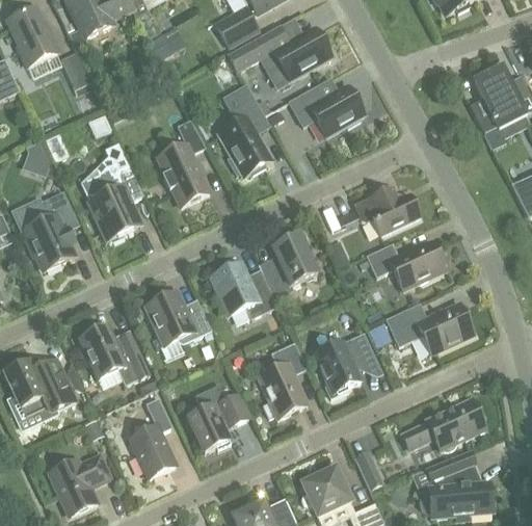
[(110,19),(133,8),(136,14),(148,7),(160,0),(67,0),(79,27),(70,31),(80,53),(89,49),(83,36),(112,23),(110,19)]
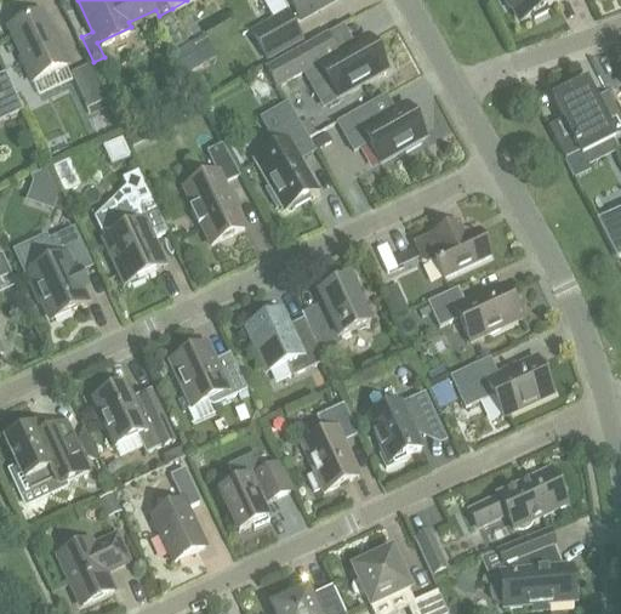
[(290,0),(288,6),(251,27),(266,55),(301,34),(292,20),(326,0),(290,0)]
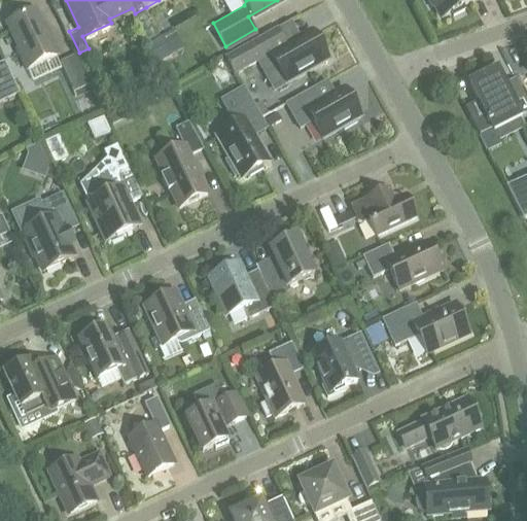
[(429,0),(431,3),(435,1),(442,13),(451,8),(453,12),(464,6),(462,2),(467,0),(429,0)]
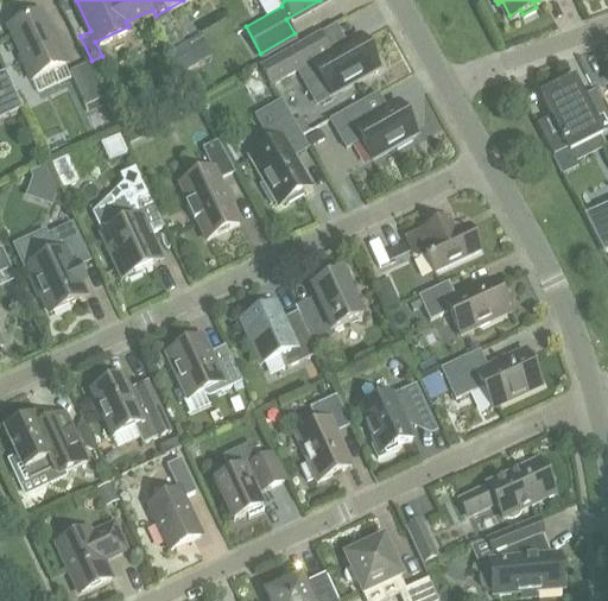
[(20,52),(30,75),(65,58),(50,24),(48,25),(39,8),(8,23),(23,51),(20,52)]
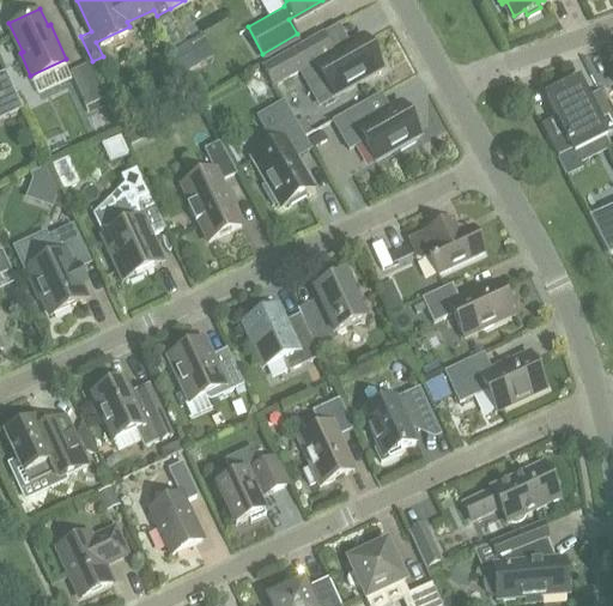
[(322,29),(262,64),(273,82),(299,67),(308,82),(322,73),(333,92),(382,65),(377,55),(380,54),(370,38),(368,40),(363,31),(333,48),(322,29)]
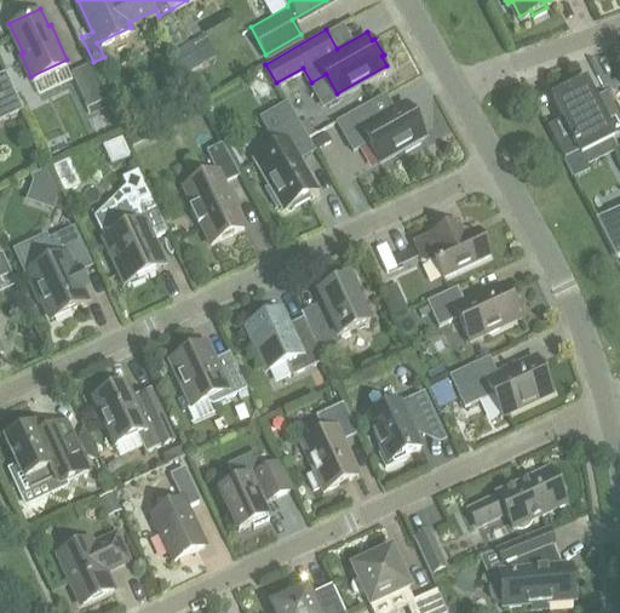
[(191,38),(176,46),(188,67),(202,58),(191,38)]
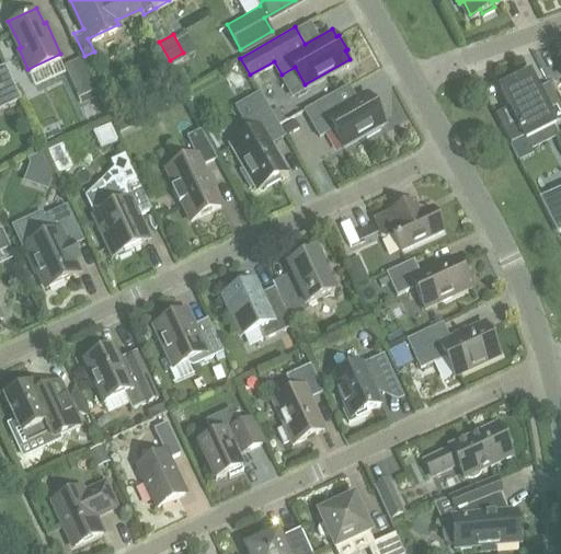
[(80,54),(64,61),(79,93),(95,85),(80,54)]
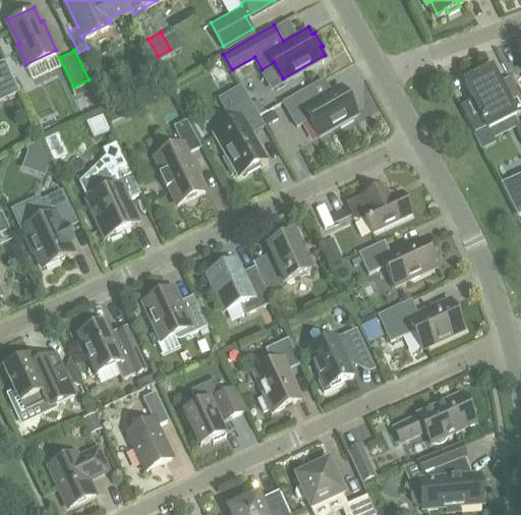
[(0,97),(18,88),(4,56),(0,58),(0,97)]
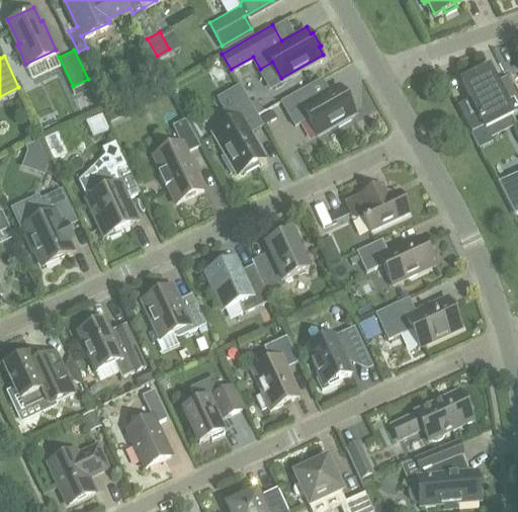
[(457,102),(470,129),(470,130),(484,122),(485,125),(512,111),(491,69),(480,74),(478,70),(461,78),(469,95),(457,102)]
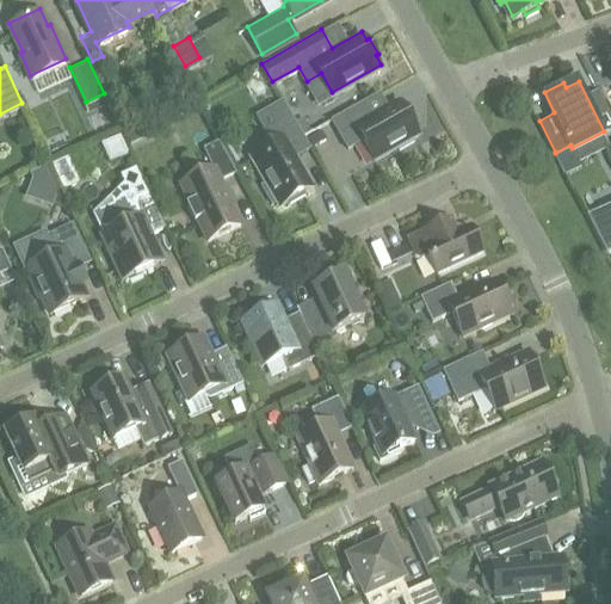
[(360,100),(332,116),(347,145),(363,136),(375,155),(397,142),(399,146),(414,136),(413,134),(418,131),(415,125),(418,124),(409,109),(406,110),(399,97),(369,115),(360,100)]
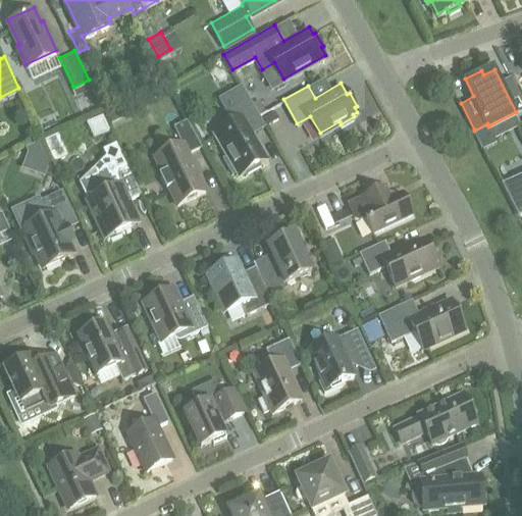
[(248,95),(226,107),(232,119),(214,131),(226,153),(223,155),(232,170),(236,168),(239,172),(246,168),(248,170),(260,163),(259,161),(267,156),(252,130),(264,122),(248,95)]
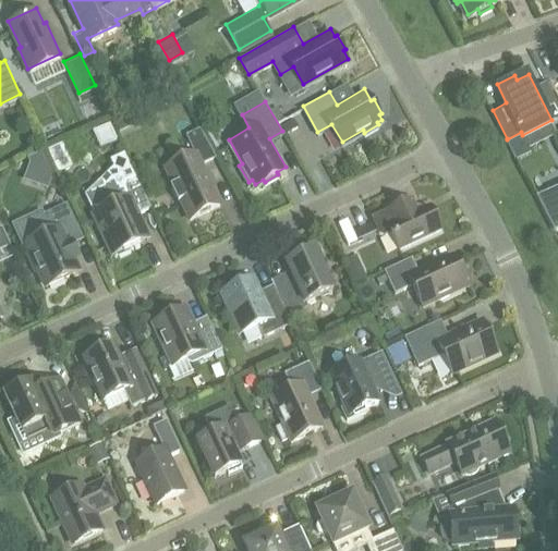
[(128,125),(122,114),(114,118),(119,129),(128,125)]
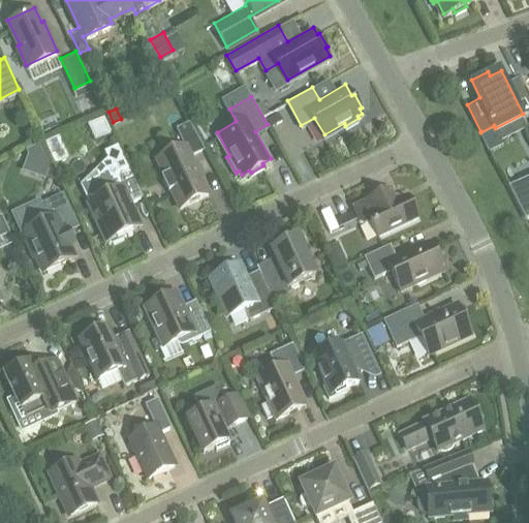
[(185,144),(157,156),(164,174),(162,175),(168,188),(170,186),(180,205),(208,191),(189,153),(204,146),(189,119),(177,125),(185,144)]
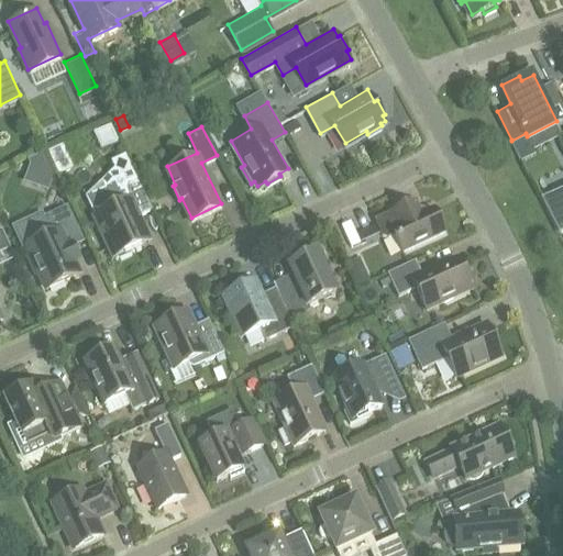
[(150,237),(141,221),(138,212),(152,206),(125,149),(110,157),(113,165),(85,193),(113,254),(150,237)]
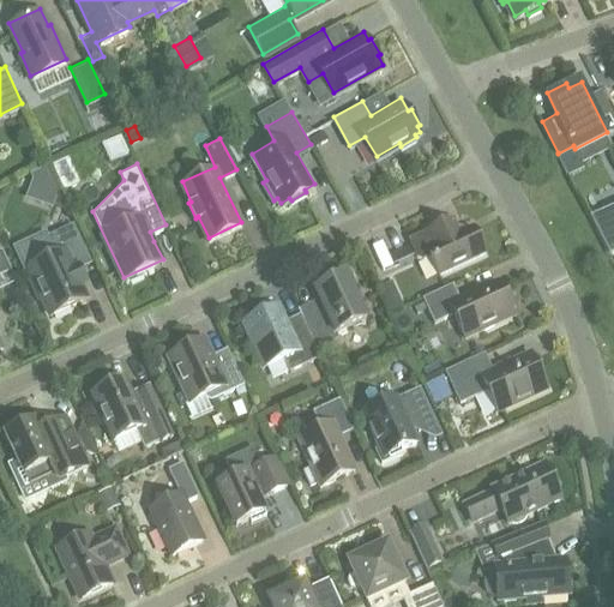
[(608,251),(613,247),(613,200),(589,212),(608,251)]
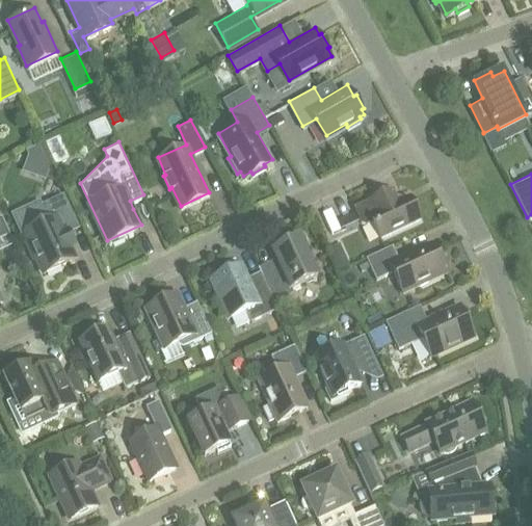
[(393,187),(354,205),(361,219),(366,221),(372,218),(380,234),(420,216),(409,193),(402,196),(396,193),(393,187)]
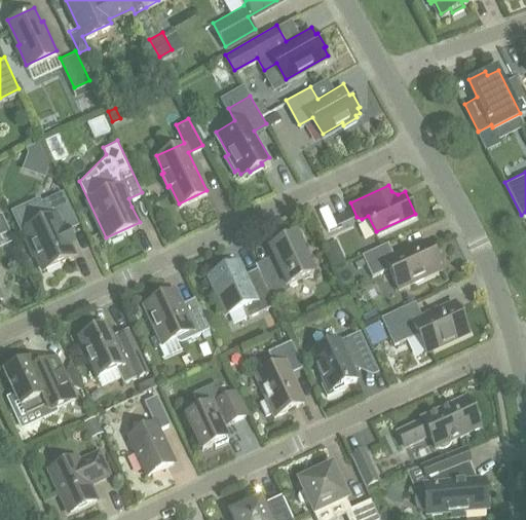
[(45,216),(22,227),(33,252),(36,251),(43,267),(73,253),(68,242),(73,239),(67,226),(77,221),(62,190),(38,200),(45,216)]
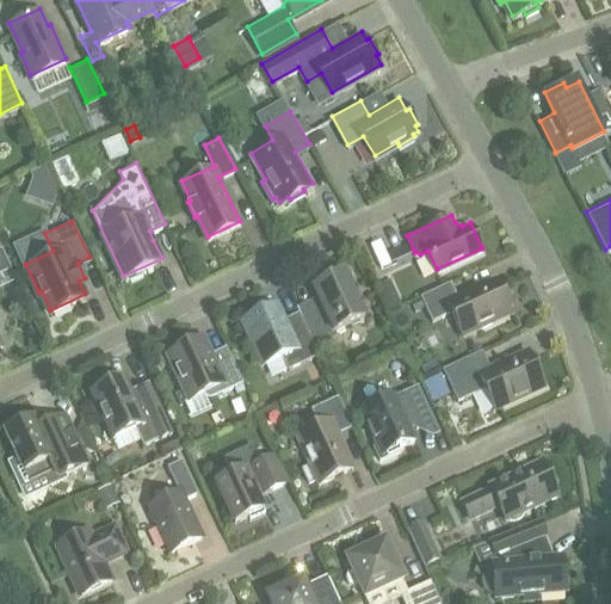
[(0,245),(0,266),(8,263),(10,265),(11,265),(1,244),(0,245)]
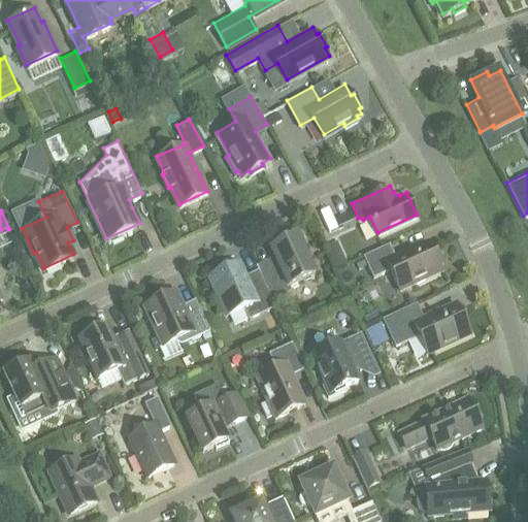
[(275,257),(259,265),(272,296),(291,287),(289,283),(315,271),(297,234),(295,235),(291,233),(284,236),(283,240),(270,246),(275,257)]
